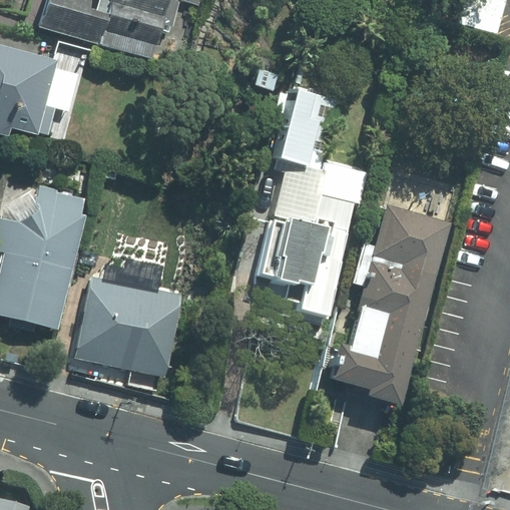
[(163,61),(178,0),(46,0),(39,30),(163,61)]
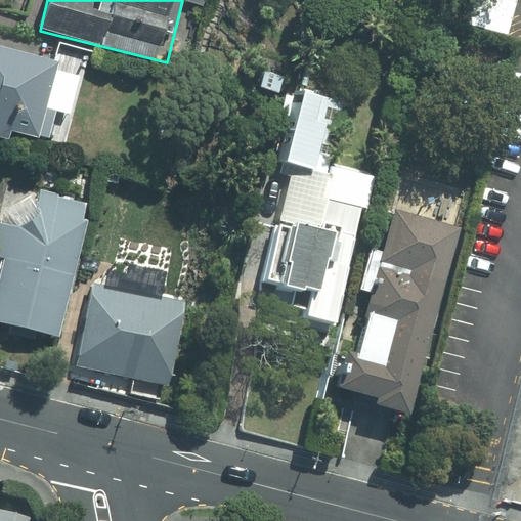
[(0,138),(3,140),(5,133),(47,144),(55,117),(61,118),(70,87),(52,83),(58,59),(0,44),(0,138)]
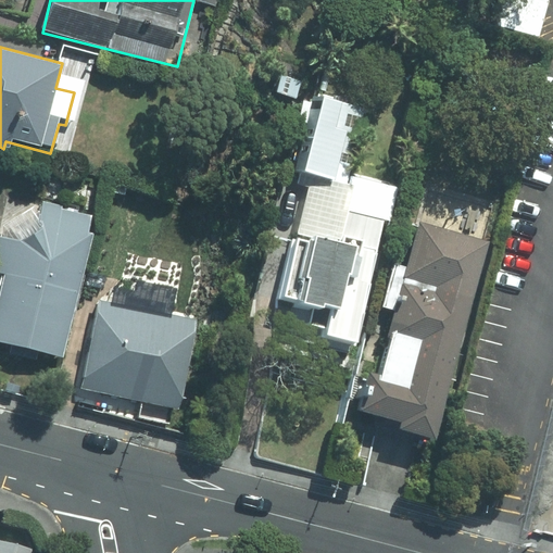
[(354,343),(386,220),(340,208),(369,97),(321,84),(267,291),(317,304),(310,331),(354,343)]
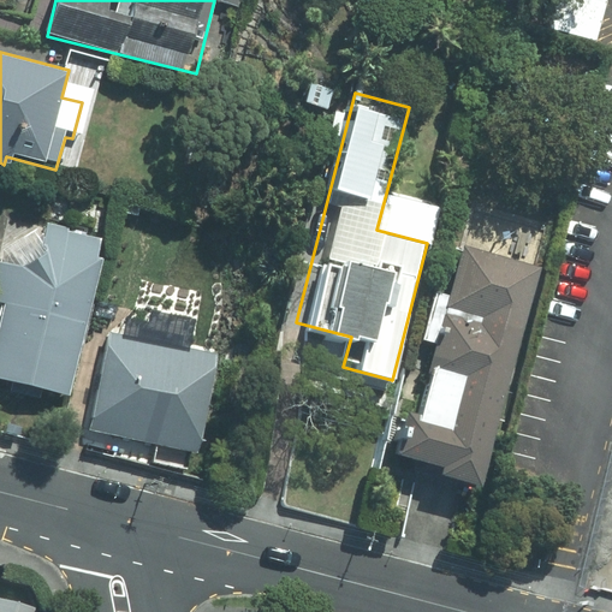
[(102,237),(10,219),(0,266),(0,304),(4,306),(0,325),(0,385),(70,399),(102,237)]
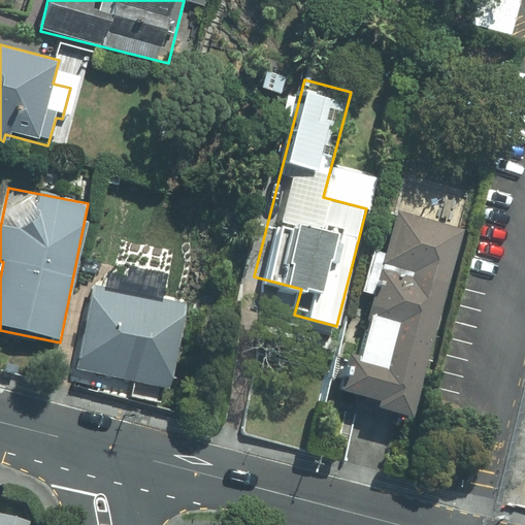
[(463,230),(398,214),(361,359),(355,358),(346,394),(380,402),(379,407),(415,417),(463,230)]
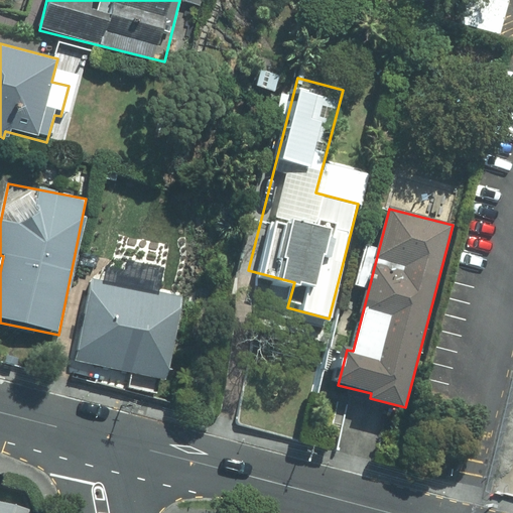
[(180,298),(90,282),(76,362),(165,379),(180,298)]
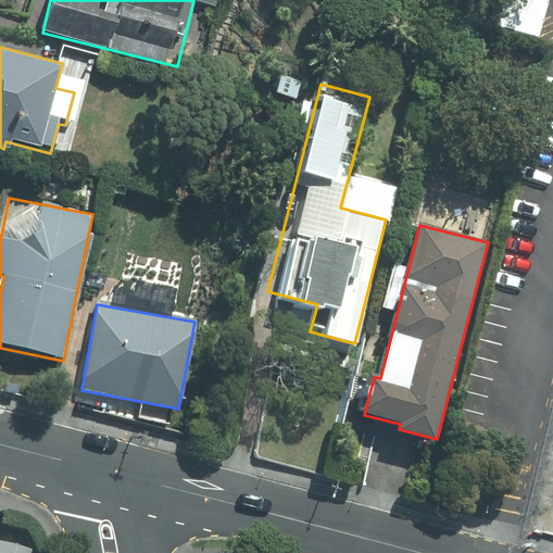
[(28,552),(30,543),(0,537),(0,552),(28,552)]
